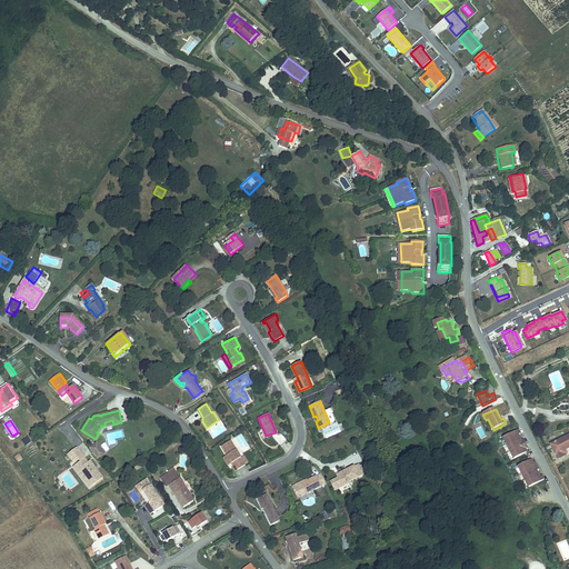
[(113,425),(112,420),(105,422),(106,426),(101,426),(101,427),(97,432),(99,433),(102,428),(113,425)]
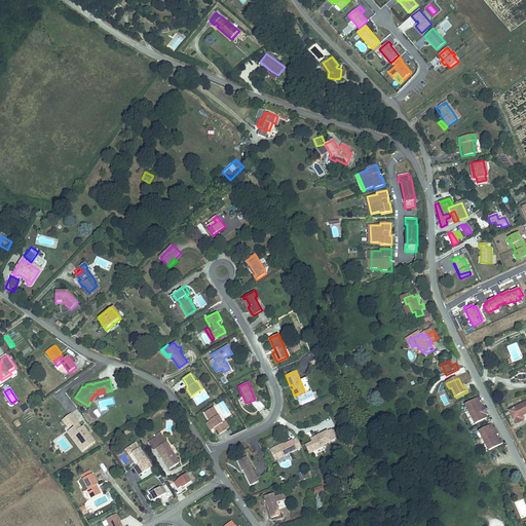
[(300,399),(302,405),(314,400),(312,395),(300,399)]
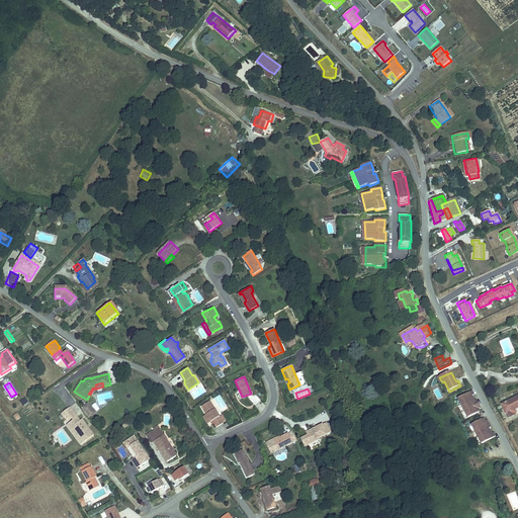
[(480,410),(482,409),(478,401),(476,402),(473,403),(471,398),(472,397),(475,396),(472,392),(459,399),(468,419),(480,413),(478,411),(480,410)]
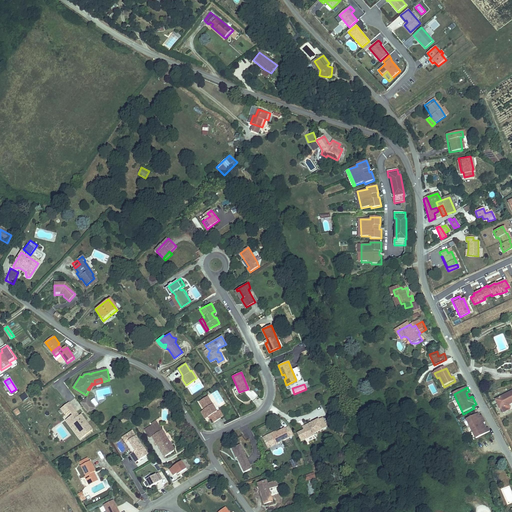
[(101,397),(106,393),(102,389),(97,393),(101,397)]
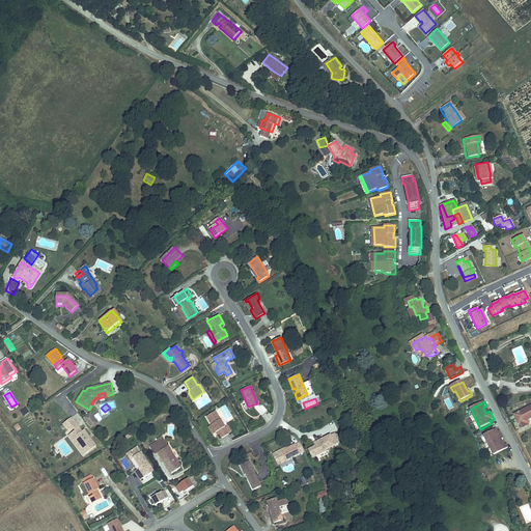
[(530,417),(530,409),(530,407),(529,407),(509,416),(511,420),(518,417),(520,422),(522,426),(529,423),(527,419),(530,417)]
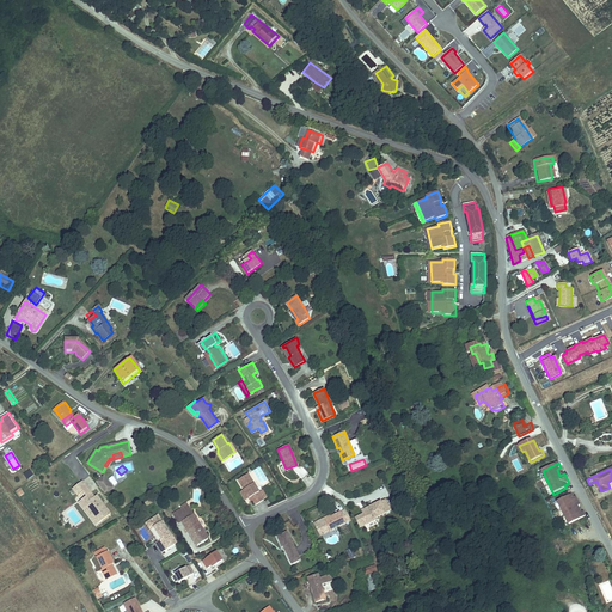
[(26,479),(34,476),(31,470),(24,475),(26,479)]
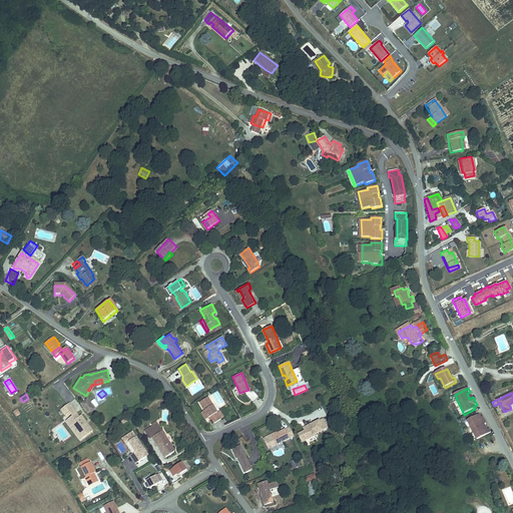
[(198,402),(203,410),(208,418),(209,421),(212,419),(214,422),(219,419),(207,397),(198,402)]
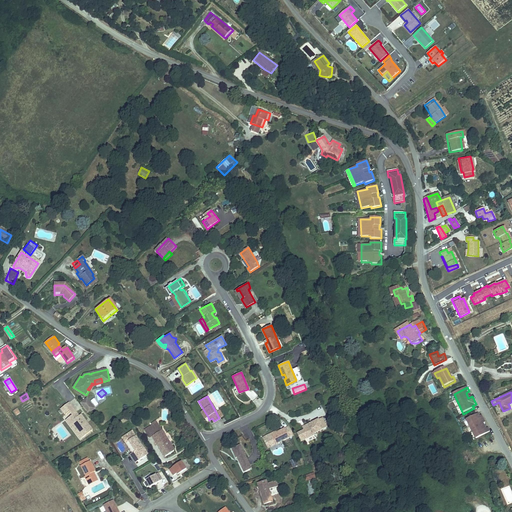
[(95,407),(87,397),(80,402),(88,413),(95,407)]
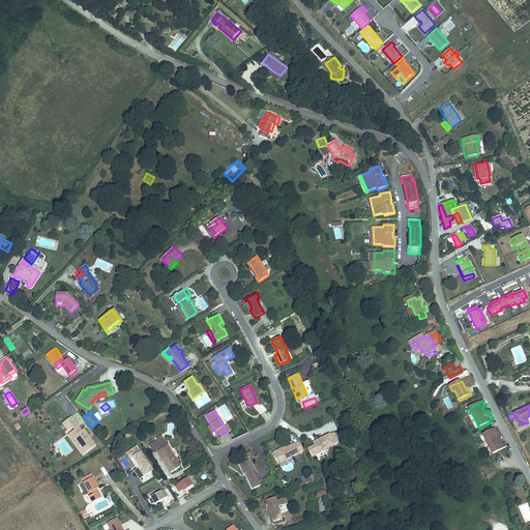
[(71,427),(77,423),(71,417),(62,423),(67,430),(71,427)]
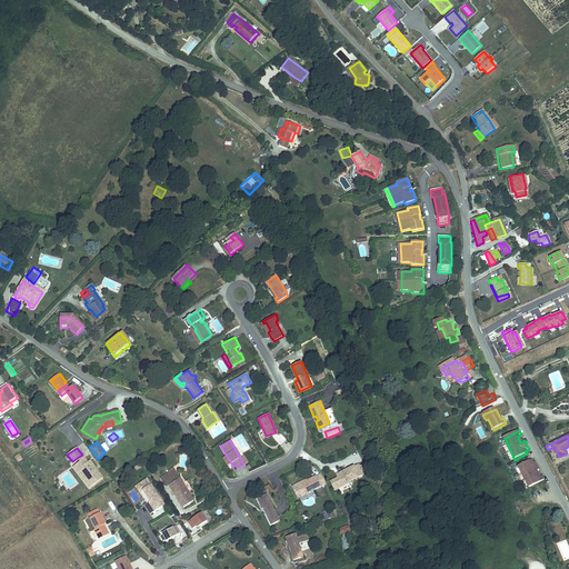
[(88,462),(82,455),(77,458),(80,462),(73,468),(89,488),(103,478),(90,461),(88,462)]
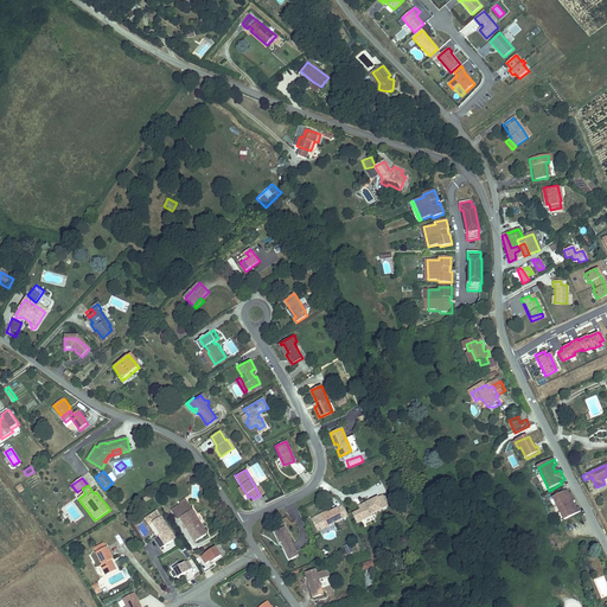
[(574,503),(576,502),(572,493),(569,494),(567,496),(566,492),(553,498),(564,521),(581,512),(579,508),(575,510),(573,506),(572,504),(574,503)]
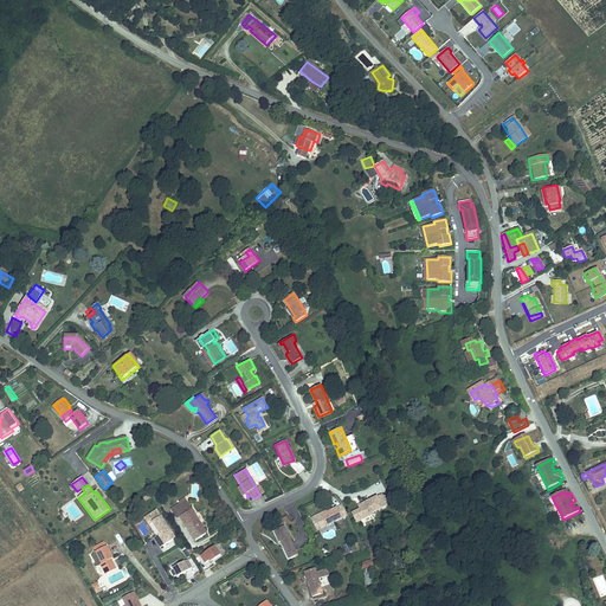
[(380,495),(375,497),(380,508),(385,505),(380,495)]
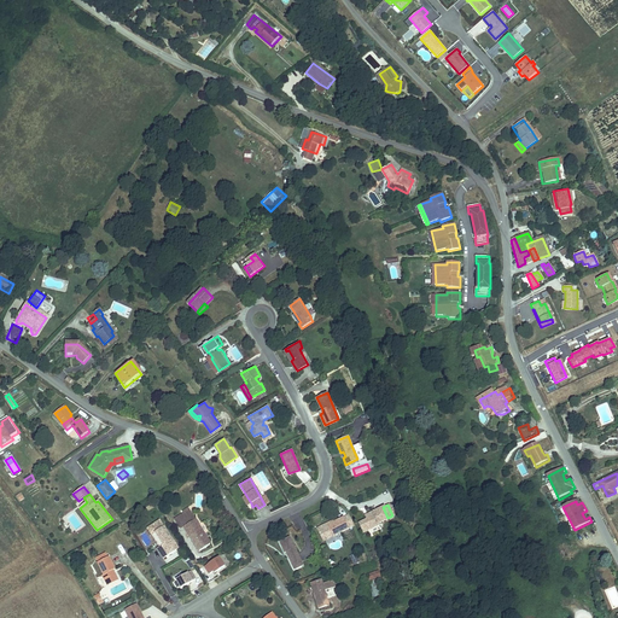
[(365,519),(357,523),(360,529),(365,528),(367,531),(378,526),(377,524),(388,518),(383,507),(371,512),(371,513),(363,517),(365,519)]
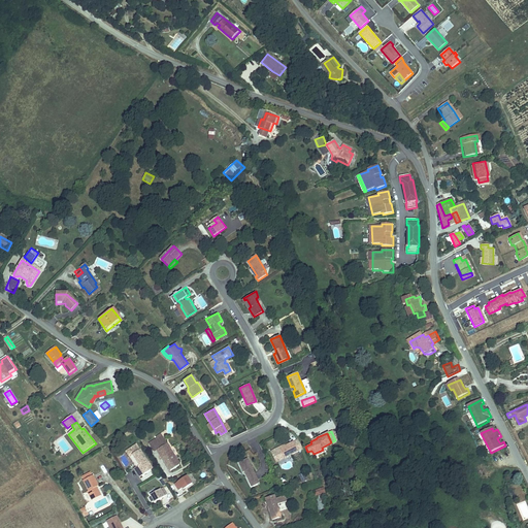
[(155,452),(156,451),(153,444),(164,437),(164,436),(151,444),(155,452)]
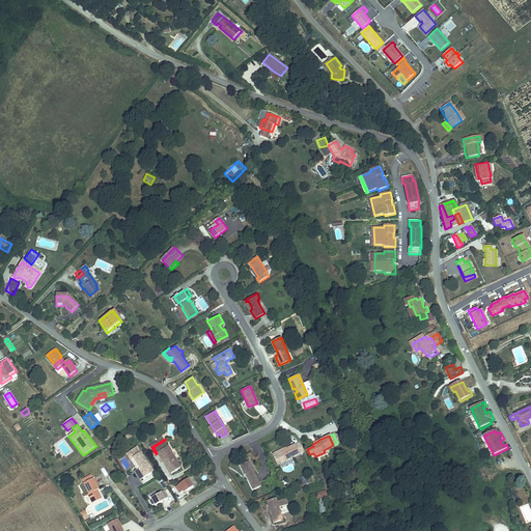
[(154,447),(157,453),(159,452),(171,474),(182,468),(165,440),(154,447)]
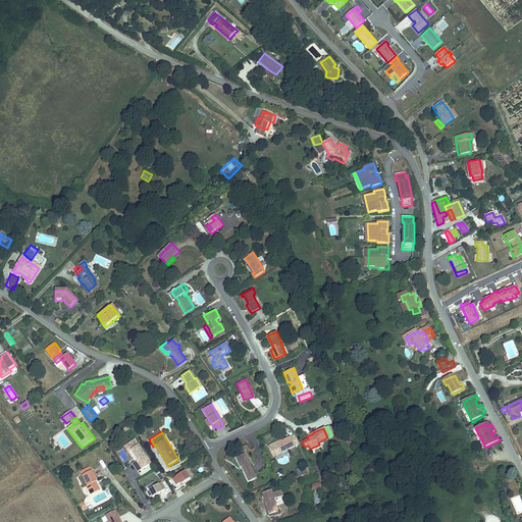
[(299,444),(295,434),(290,436),(294,446),(299,444)]
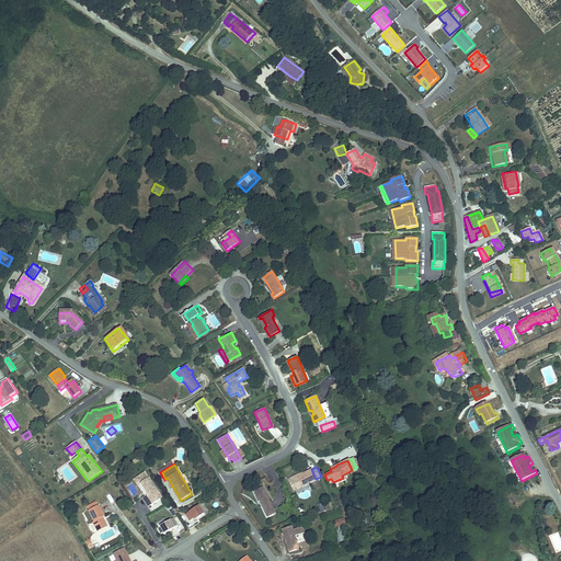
[(300,487),(316,479),(311,469),(301,473),(295,477),(287,480),(290,487),(298,483),(300,487)]
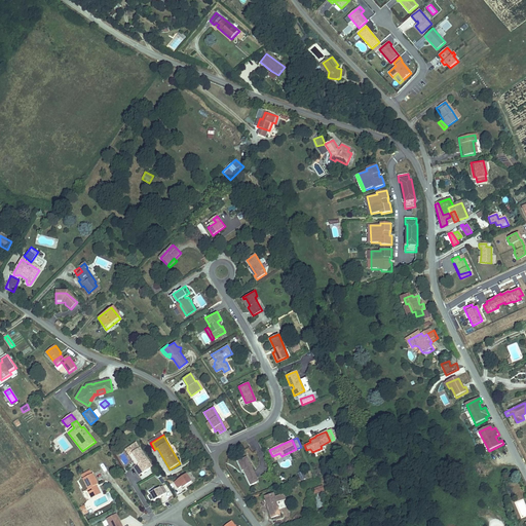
[(152,466),(144,456),(145,455),(141,448),(138,450),(134,445),(128,448),(132,454),(133,453),(140,463),(138,465),(137,465),(143,473),(152,466)]
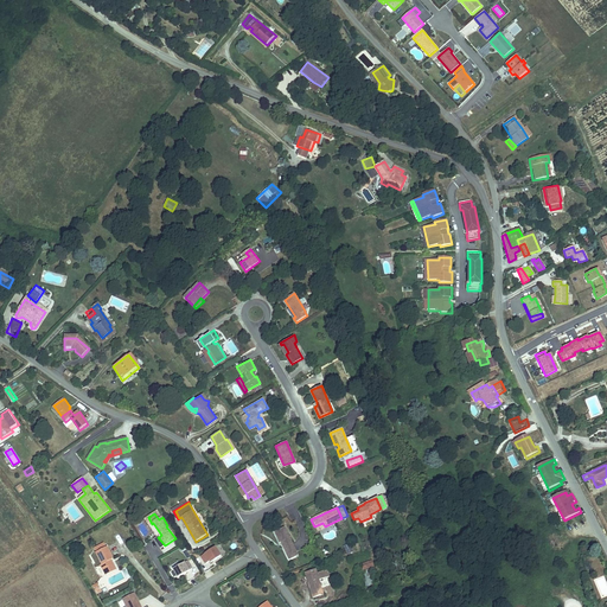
[(159,537),(161,535),(153,523),(152,524),(148,517),(146,519),(159,537)]
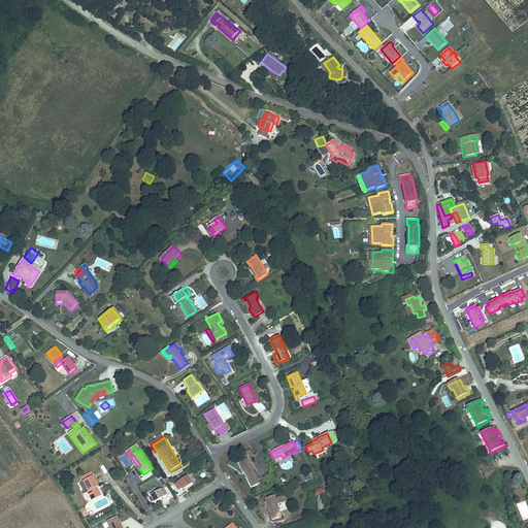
[(154,467),(145,457),(144,458),(153,468),(154,467)]
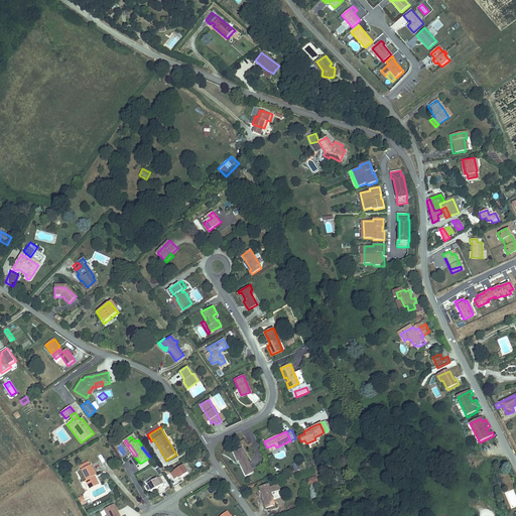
[(240,447),(232,452),(236,461),(237,461),(242,472),(250,469),(240,447)]
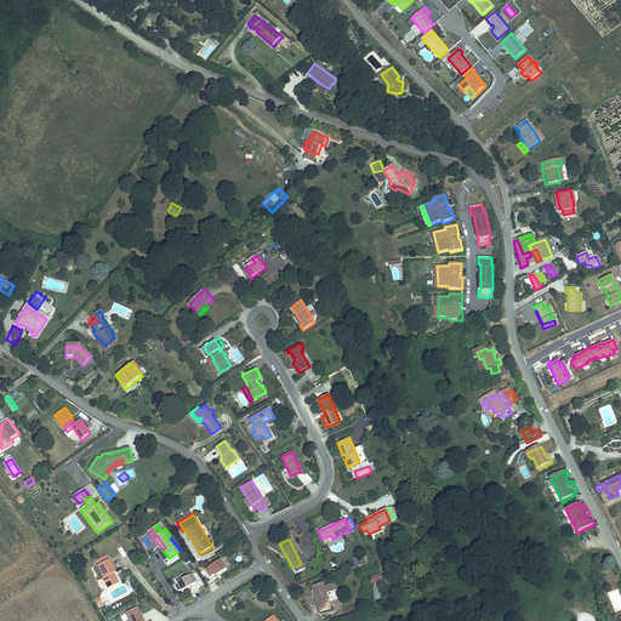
[(113,558),(101,565),(108,576),(107,577),(112,587),(123,580),(117,570),(119,569),(113,558)]
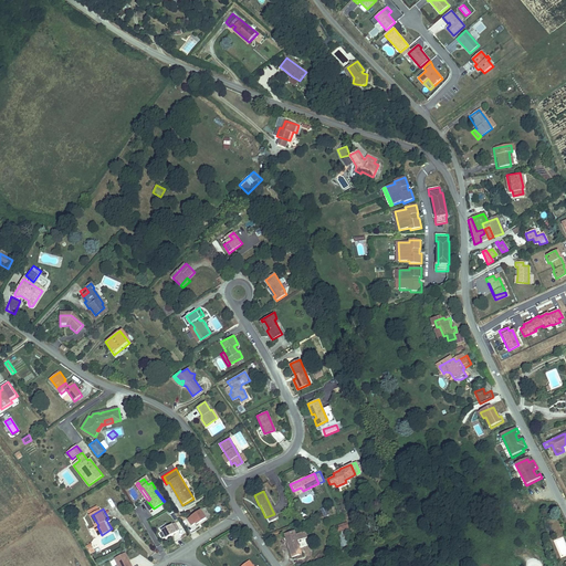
[(208,517),(202,509),(189,517),(194,524),(197,522),(198,524),(208,517)]
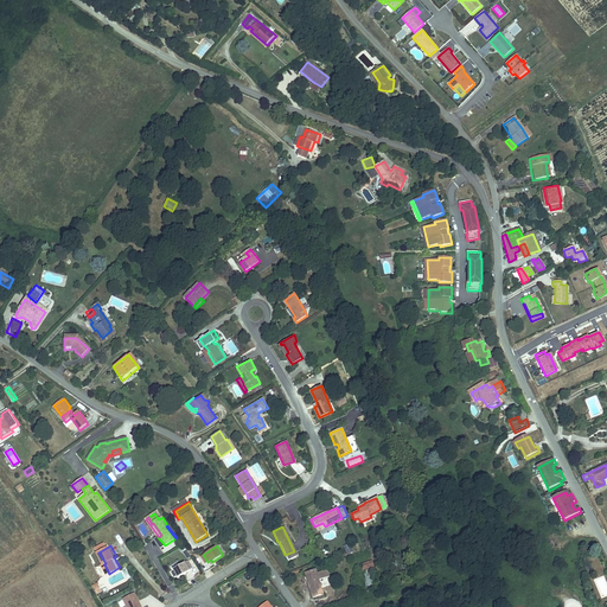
[(180,576),(191,570),(190,569),(195,567),(190,560),(174,568),(180,576)]
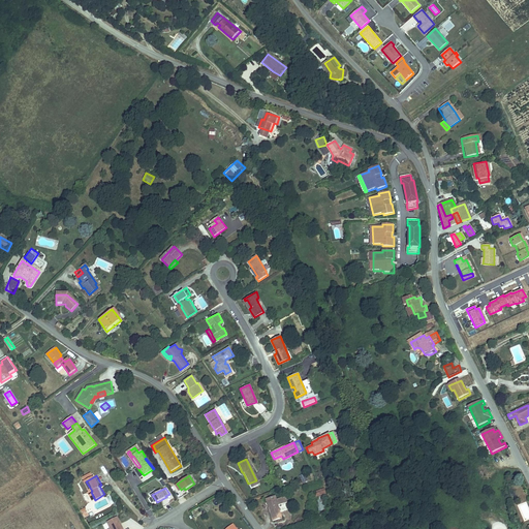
[(276,500),(268,502),(274,524),(283,521),(279,509),(288,506),(286,501),(277,503),(276,500)]
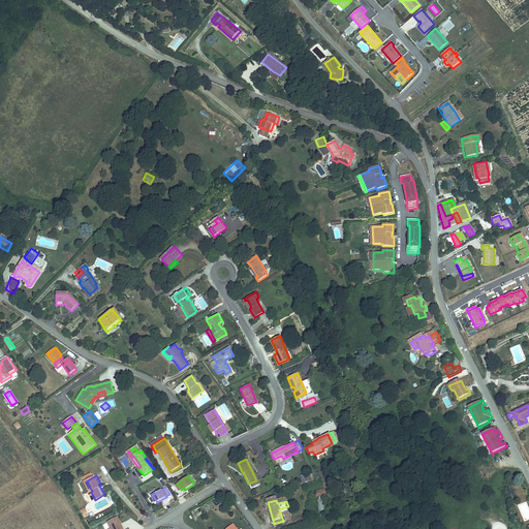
[(124,528),(118,517),(107,522),(111,528),(124,528)]
